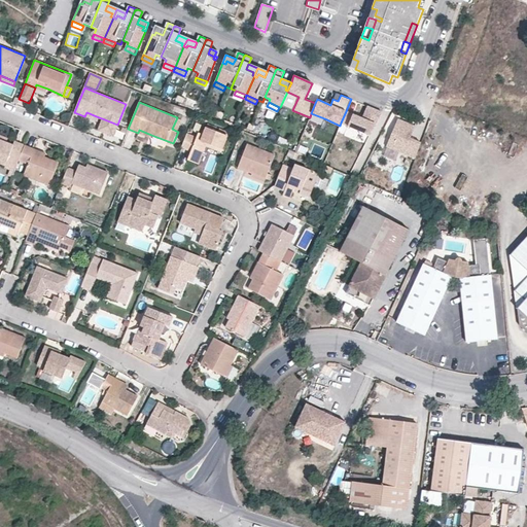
[(382,112),(367,106),(362,118),(346,111),(341,123),(371,135),(382,112)]
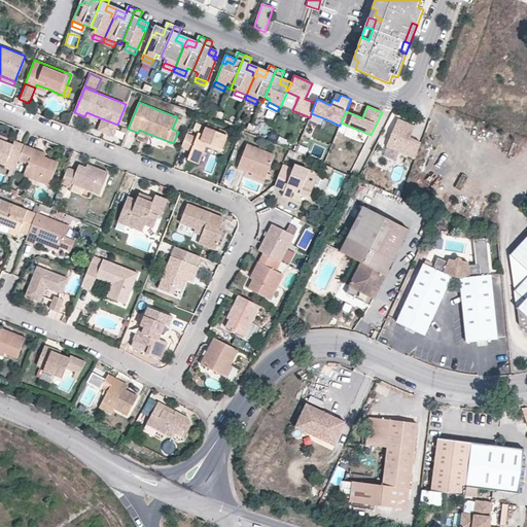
[(86,112),(84,116),(98,121),(99,117),(86,112)]
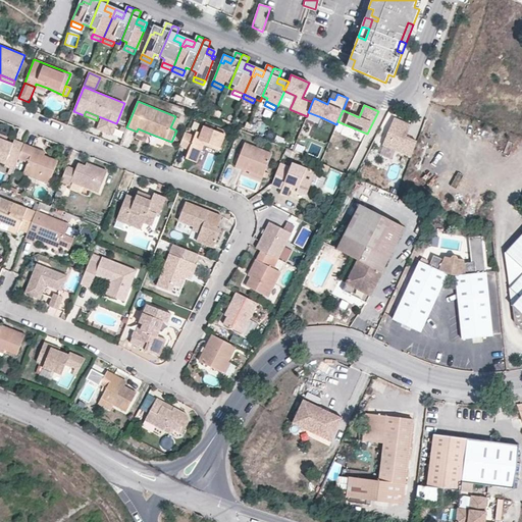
[(112,135),(116,123),(101,117),(97,128),(112,135)]
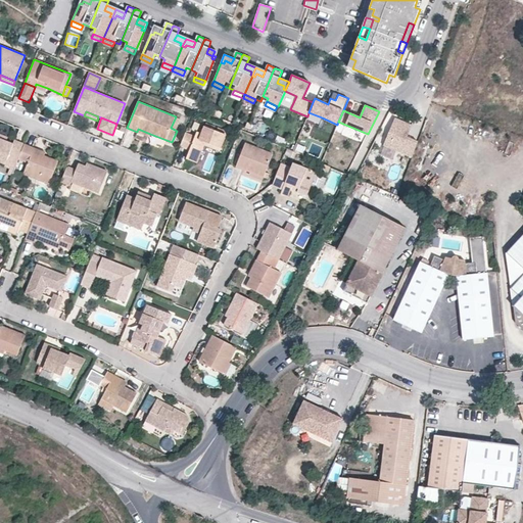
[(394,119),(383,145),(412,157),(418,142),(407,137),(412,126),(394,119)]
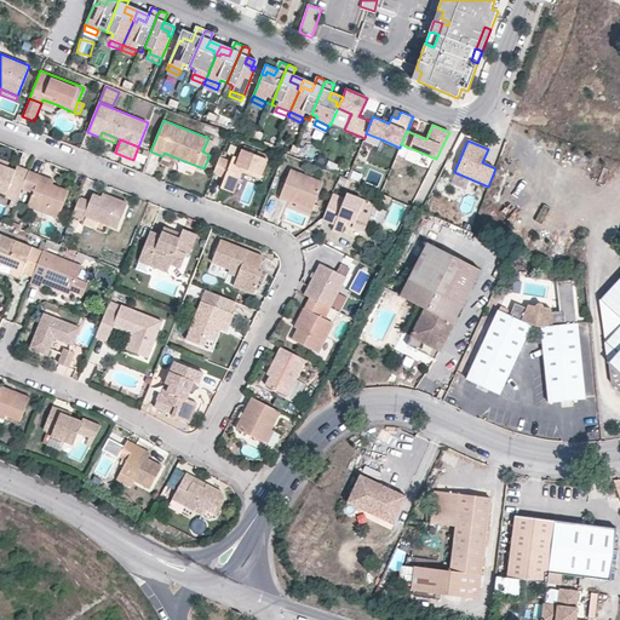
[(231,161),(220,156),(213,173),(225,178),(220,188),(234,193),(242,171),(260,179),(268,160),(241,149),(239,158),(234,155),(231,161)]
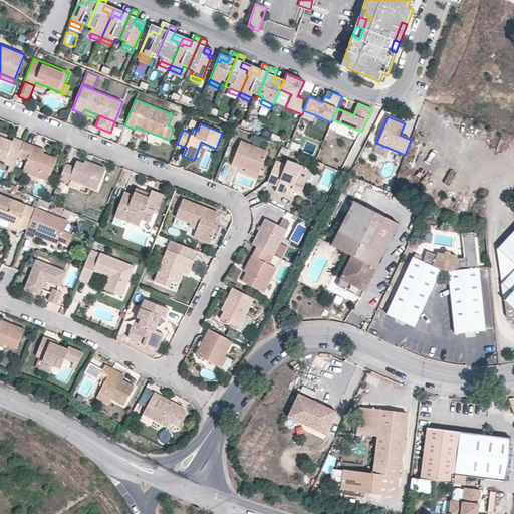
[(7,156),(17,160),(18,156),(24,142),(14,138),(13,142),(6,139),(0,136),(0,159),(5,161),(7,156)]
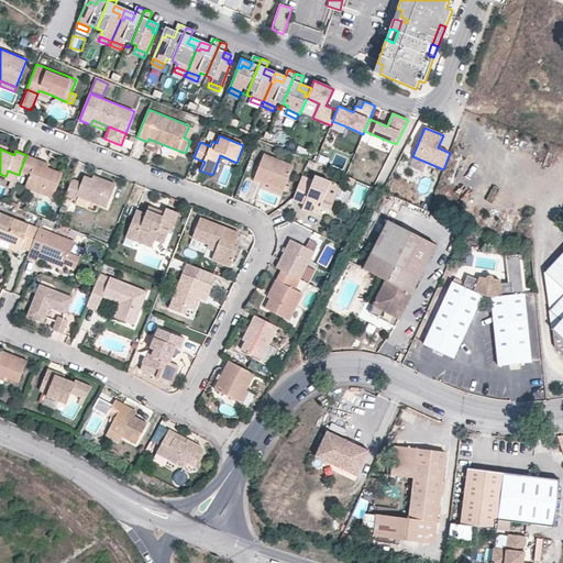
[(269,185),(284,190),(289,192),(290,188),(286,186),(294,165),(264,154),(254,178),(269,185)]
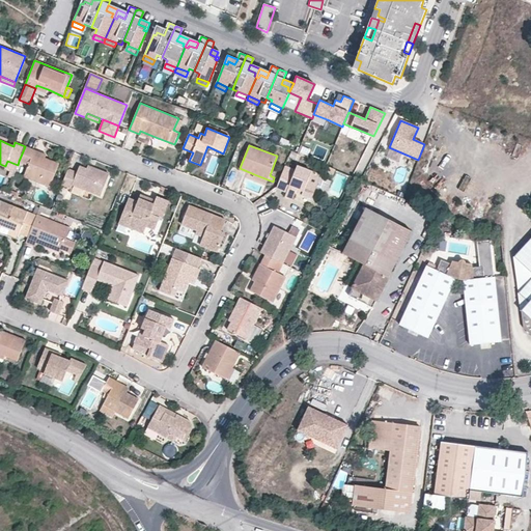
[(46,155),(25,146),(19,161),(29,165),(24,176),(50,187),(59,163),(46,158),(46,155)]
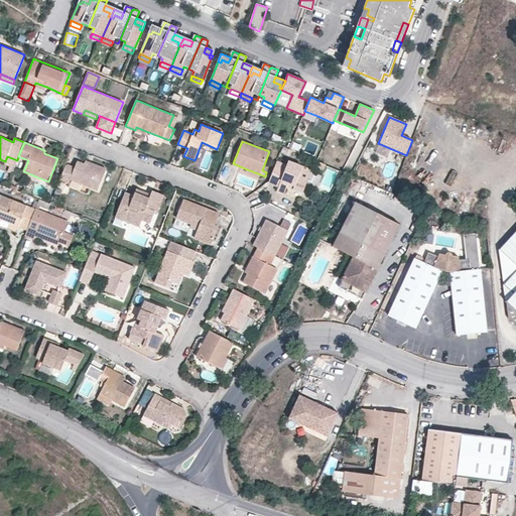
[(287,165),(277,161),(268,182),(278,186),(277,190),(284,194),(287,186),(288,183),(295,185),(294,189),(303,192),(306,185),(311,171),(312,170),(289,160),(287,165)]
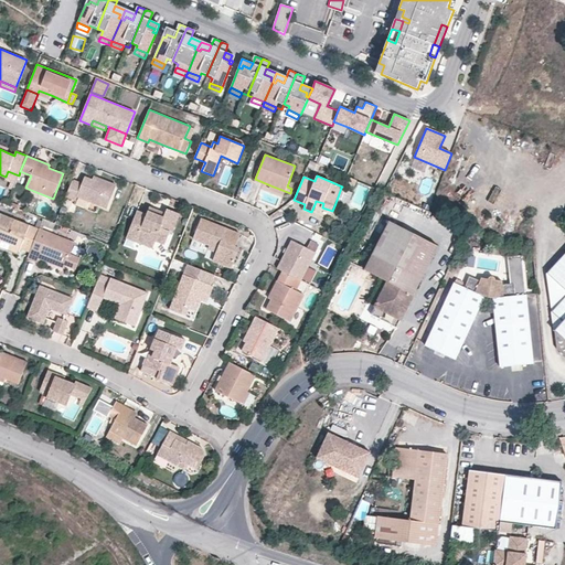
[(82,183),(72,180),(65,196),(76,201),(77,196),(107,209),(116,184),(98,178),(97,181),(93,179),(85,177),(82,183)]
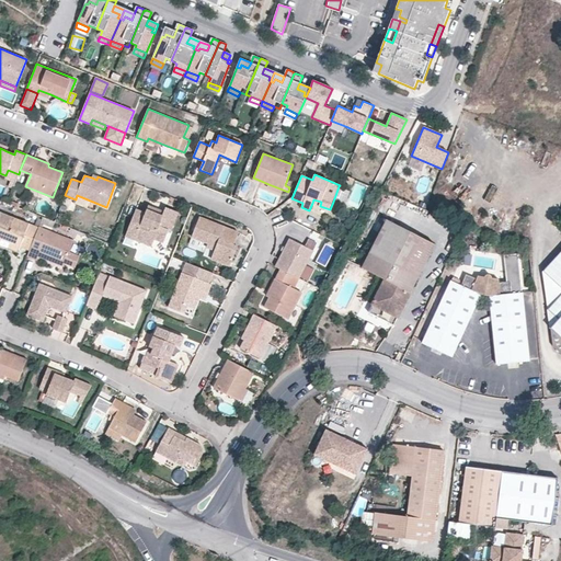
[(282,193),(283,190),(268,184),(266,187),(282,193)]
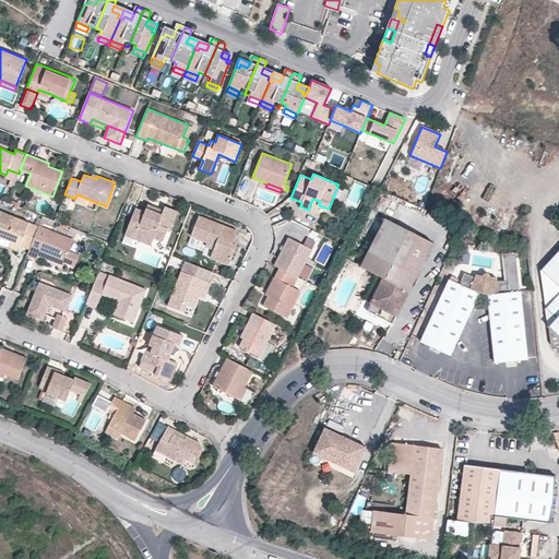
[(349,190),(337,186),(332,201),(344,205),(349,190)]
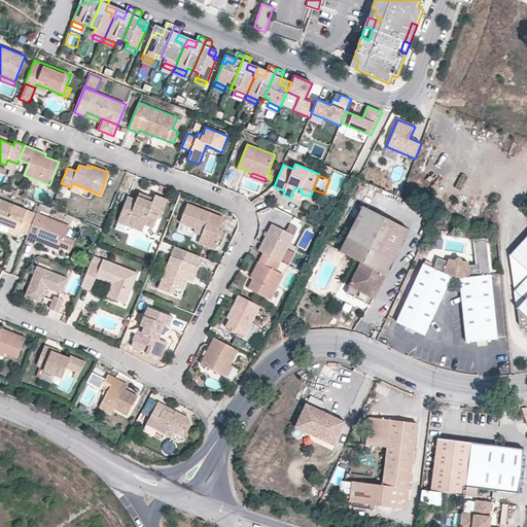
[(145,200),(146,196),(139,192),(137,200),(128,197),(118,221),(142,232),(145,224),(153,227),(159,215),(161,216),(168,199),(156,195),(154,199),(153,203),(145,200)]
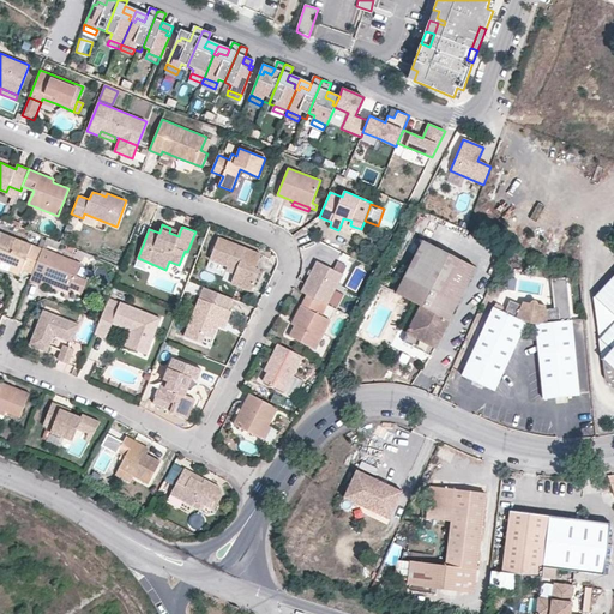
[(0,233),(0,262),(32,275),(43,248),(1,232),(0,233)]
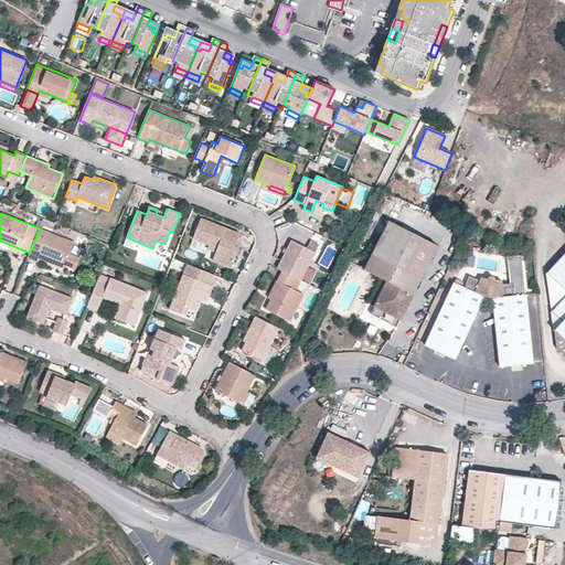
[(217,247),(216,252),(213,260),(231,267),(238,247),(236,245),(241,234),(201,219),(193,238),(210,244),(217,247)]
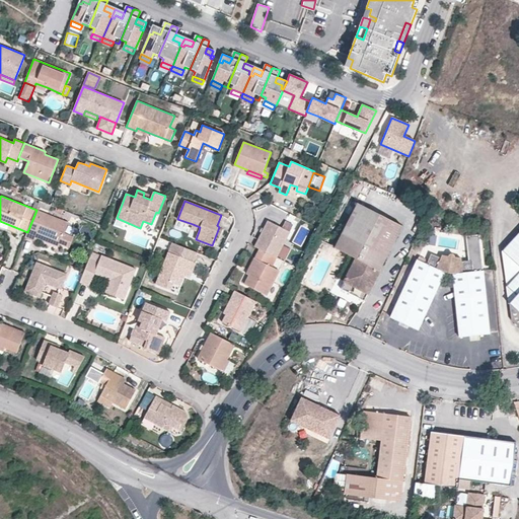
[(341,288),(364,300),(402,226),(357,203),(335,247),(356,257),(341,288)]
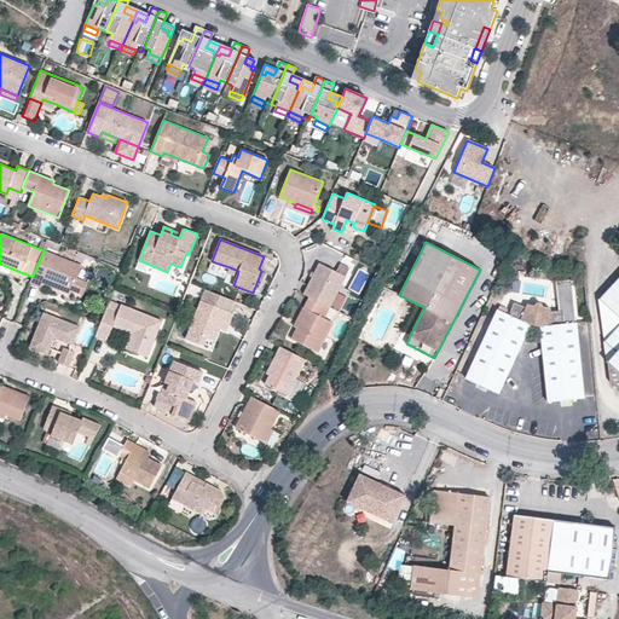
[(53,255),(44,278),(71,290),(81,266),(53,255)]
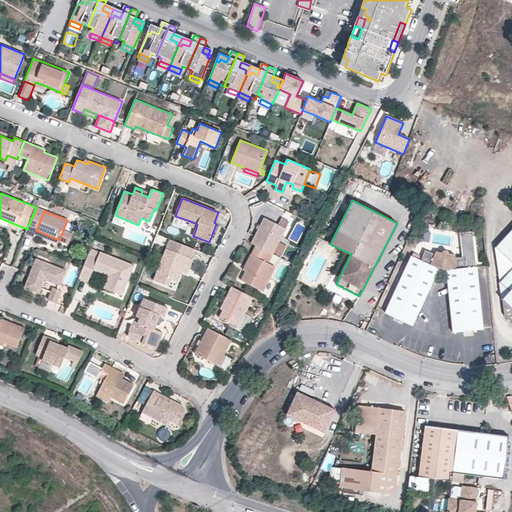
[(268,252),(273,254),(286,228),(265,218),(251,243),(256,245),(268,252)]
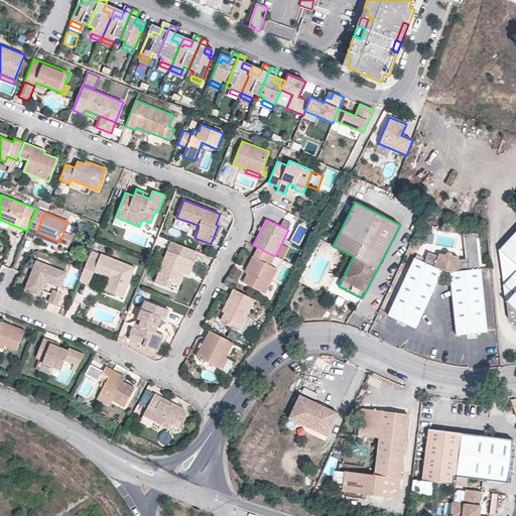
[(59,242),(36,232),(35,236),(58,245),(59,242)]
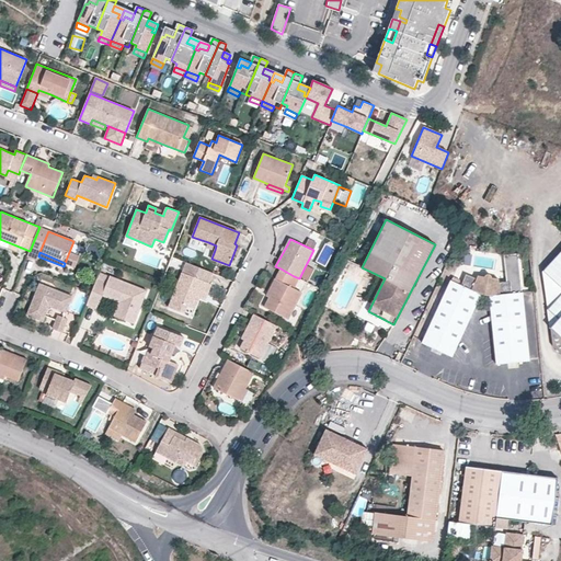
[(559,320),(551,328),(552,347),(560,354),(560,253),(544,272),(560,287),(560,295),(549,309),(559,320)]
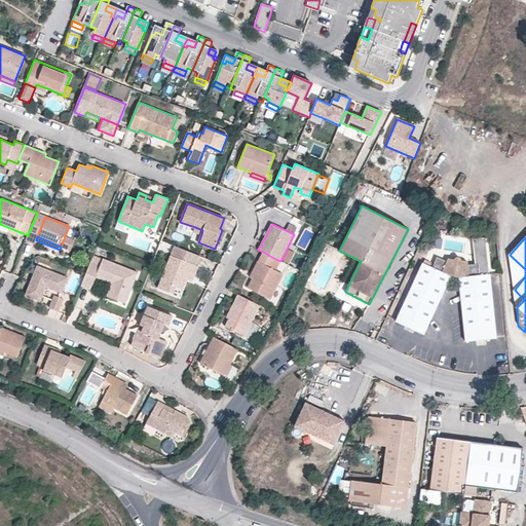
[(480,274),(489,273),(486,240),(473,241),(475,267),(478,266),(479,274),(480,274)]
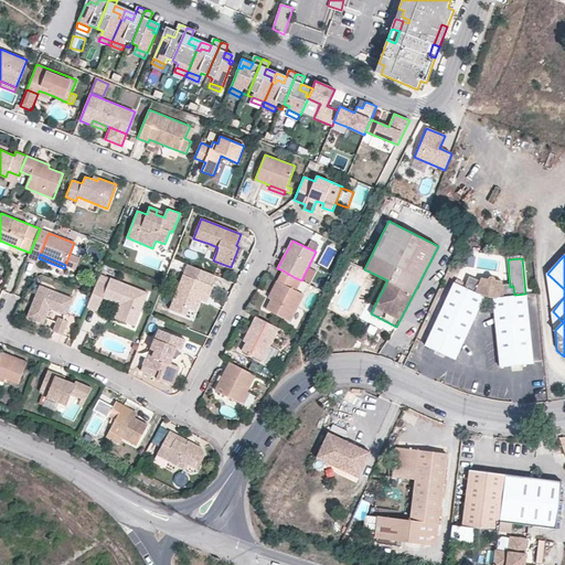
[(206,284),(211,274),(188,265),(170,309),(182,315),(185,307),(190,308),(196,311),(201,299),(206,284)]
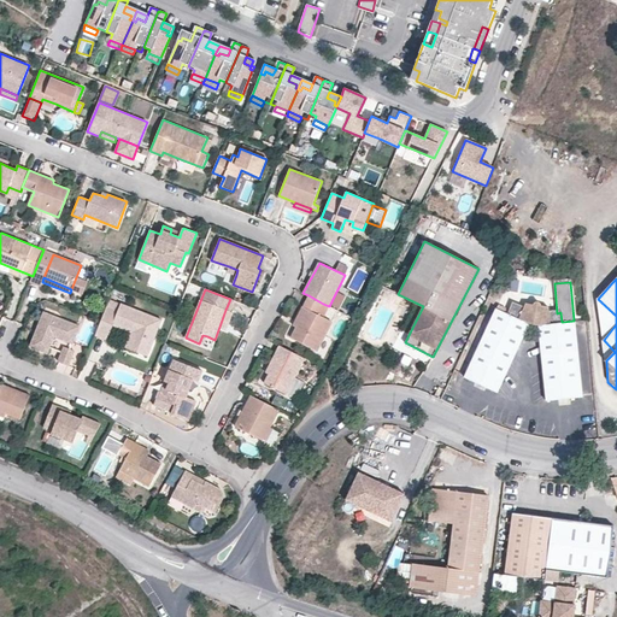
[(317,313),(323,304),(309,295),(303,306),(307,309),(297,328),(291,338),(317,351),(331,322),(317,313)]
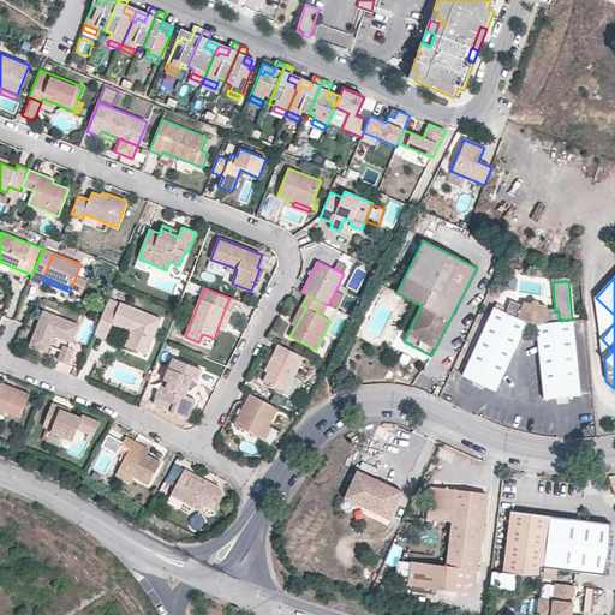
[(495,392),(526,323),(537,324),(537,323),(560,321),(559,311),(555,312),(547,312),(545,306),(539,305),(539,303),(538,300),(536,300),(533,304),(525,303),(524,308),(514,305),(509,308),(505,312),(494,308),(463,376),(495,392)]
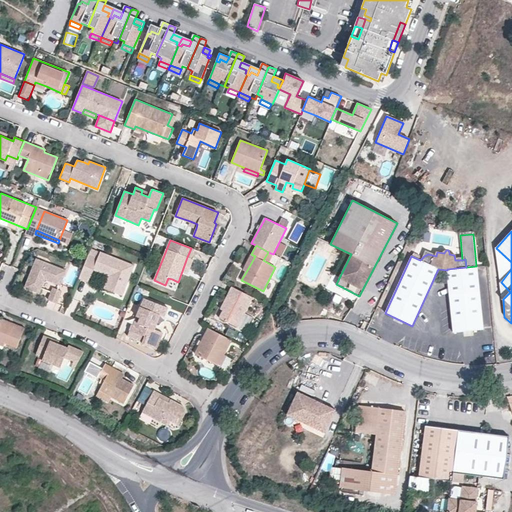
[(83,267),(79,278),(88,282),(94,270),(108,276),(112,277),(107,290),(122,296),(134,265),(100,251),(97,258),(88,255),(83,267)]
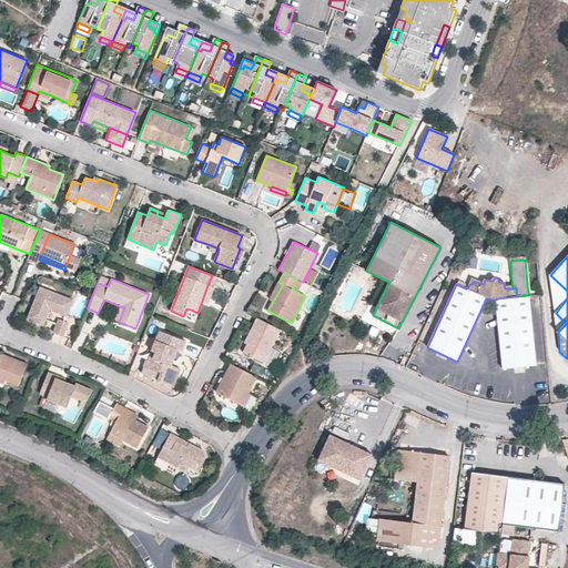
[(472,279),(466,288),(470,284),(475,282),(484,284),(472,279)]
